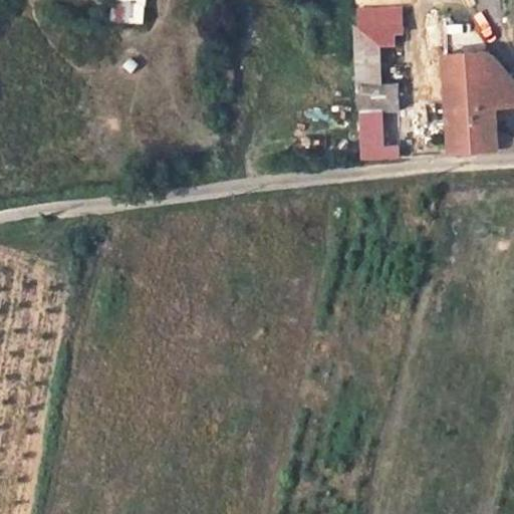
[(111,0),(111,20),(144,21),(144,0),(111,0)]
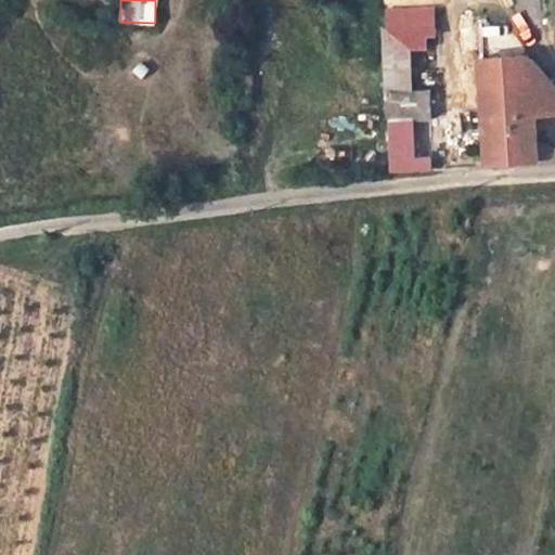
[(412,49),(429,48),(429,36),(437,36),(436,7),(388,8),(389,50),(412,49)]
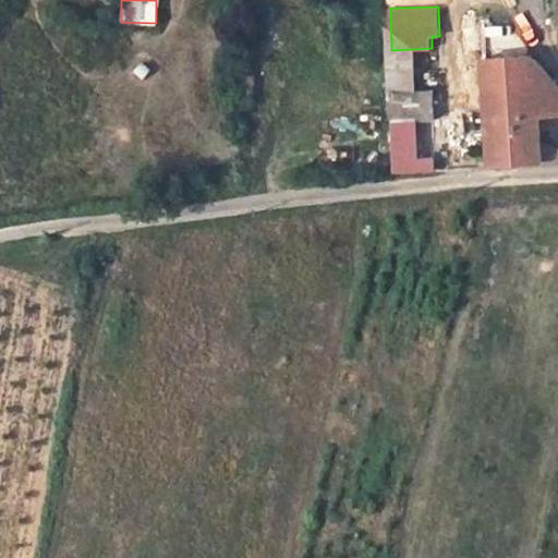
[(532,53),(510,23),(484,25),(485,57),(532,53)]
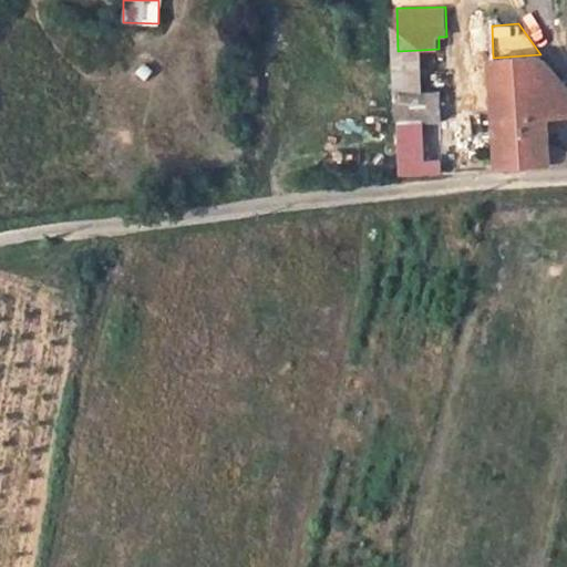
[(472,82),(494,82),(493,58),(492,26),(471,27),(472,82)]
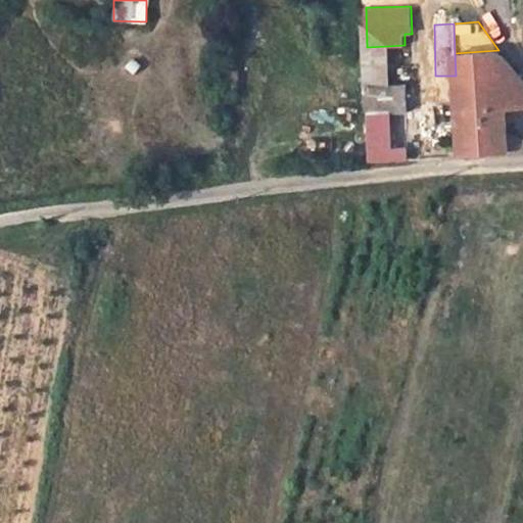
[(367,47),(370,162),(392,161),(391,151),(390,111),(389,86),(388,46),(367,47)]
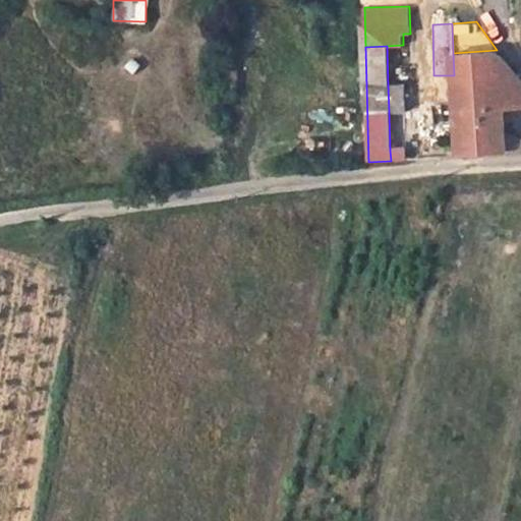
[(507,152),(505,110),(520,108),(520,81),(497,50),(453,53),(454,75),(457,117),(458,135),(459,155),(507,152)]
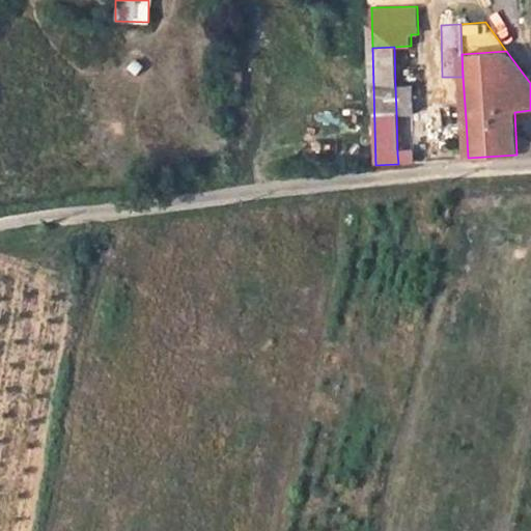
[(396,113),(412,113),(411,87),(395,87),(396,113)]
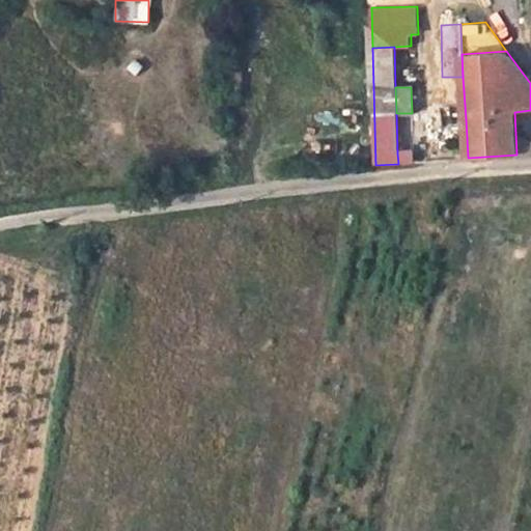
[(466,119),(453,119),(453,139),(467,138),(466,119)]
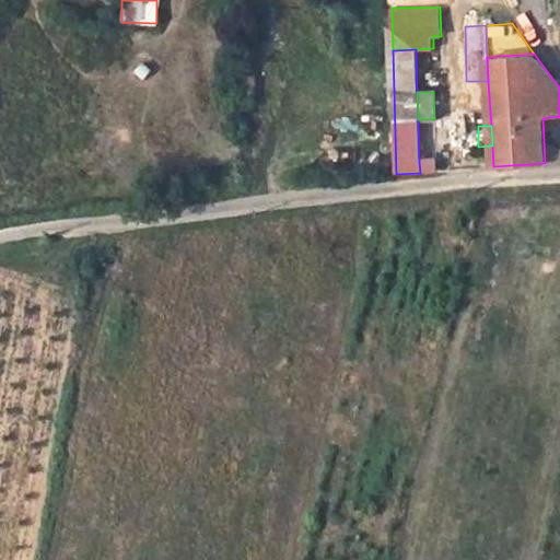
[(435,161),(419,162),(420,173),(436,171),(435,161)]
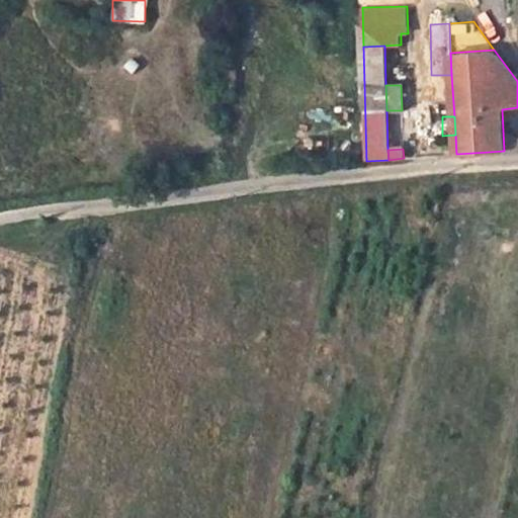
All buildings are outlined.
